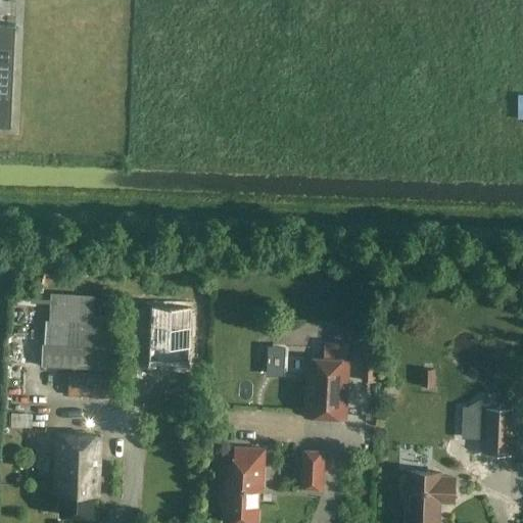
[(0,127),(10,128),(14,25),(0,24),(0,127)]
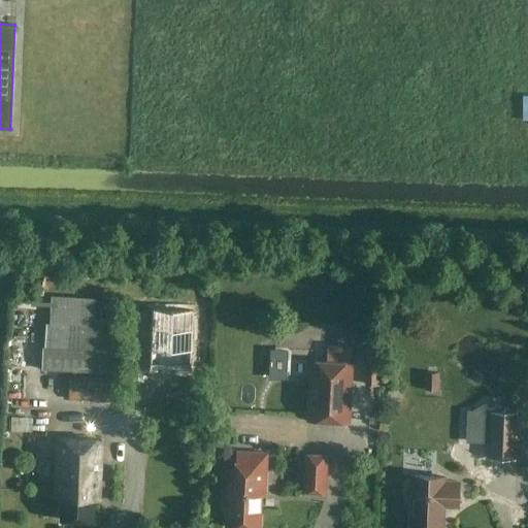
[(44,349),(42,349),(41,369),(116,372),(118,320),(95,319),(96,297),(52,295),(50,324),(45,324),(44,349)]
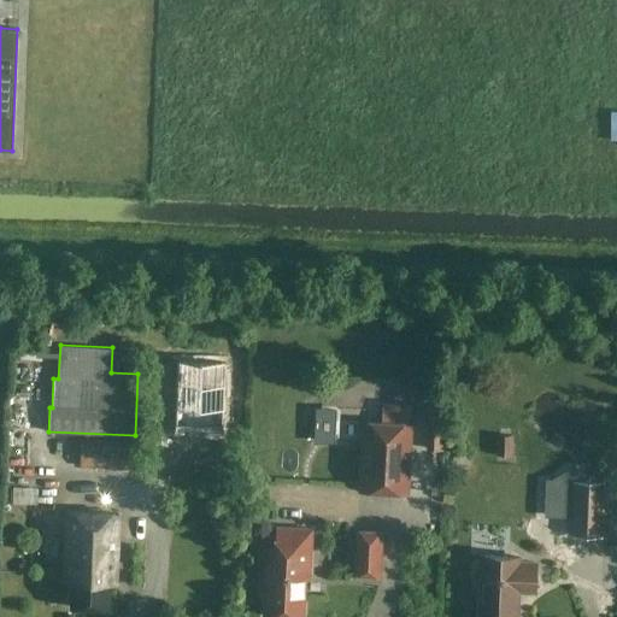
[(181,363),(178,435),(225,436),(229,364),(181,363)]
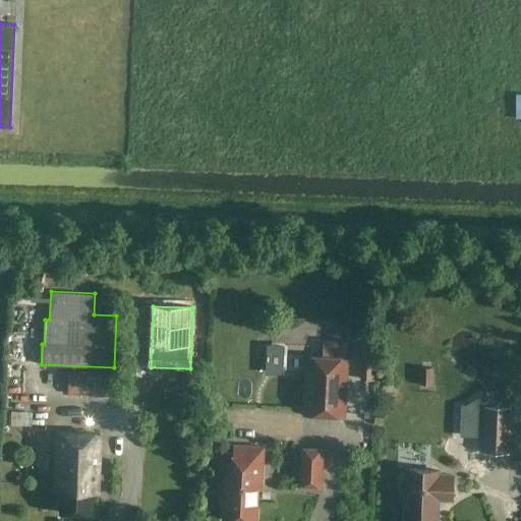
[(305,357),(303,415),(344,417),(346,359),(305,357)]
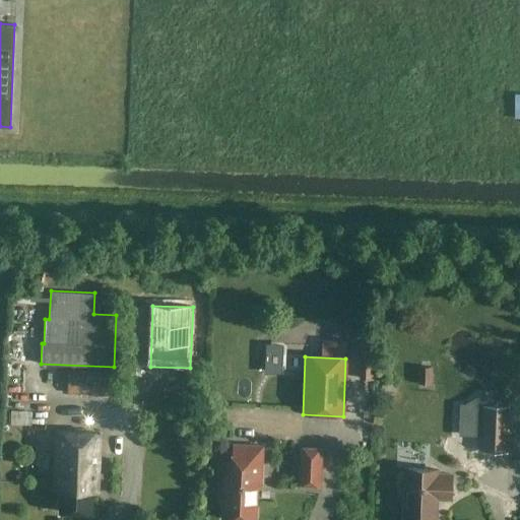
[(374,379),(374,358),(360,358),(360,379),(374,379)]
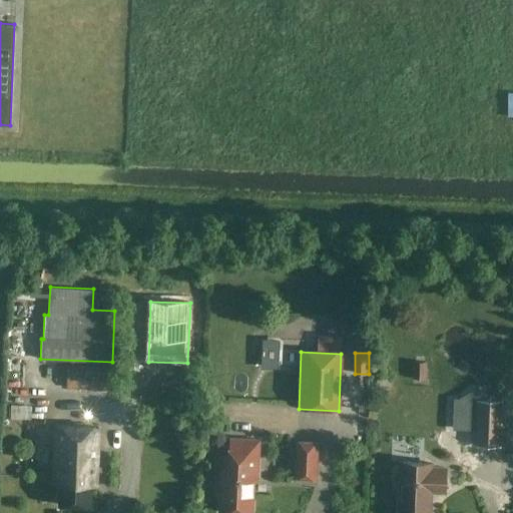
[(426,379),(427,362),(413,362),(413,379),(426,379)]
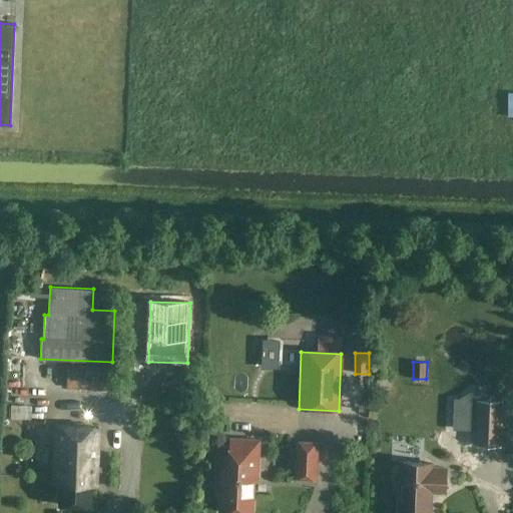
[(109,392),(110,369),(67,366),(66,389),(109,392)]
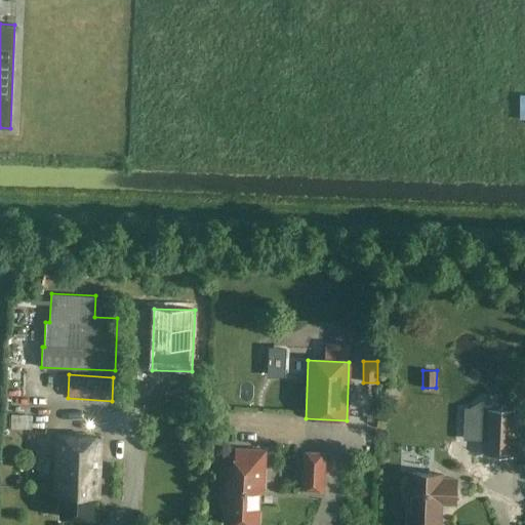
[(512,456),(514,411),(487,410),(485,455),(512,456)]
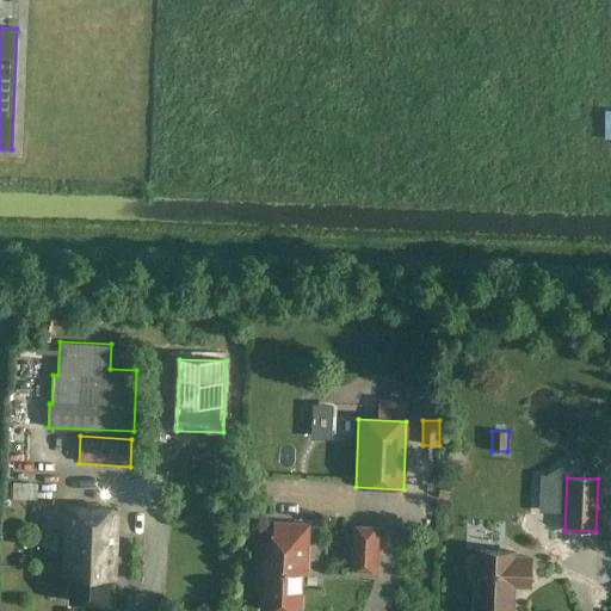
[(117,510),(67,507),(65,576),(69,576),(68,602),(107,603),(110,568),(115,568),(117,510)]
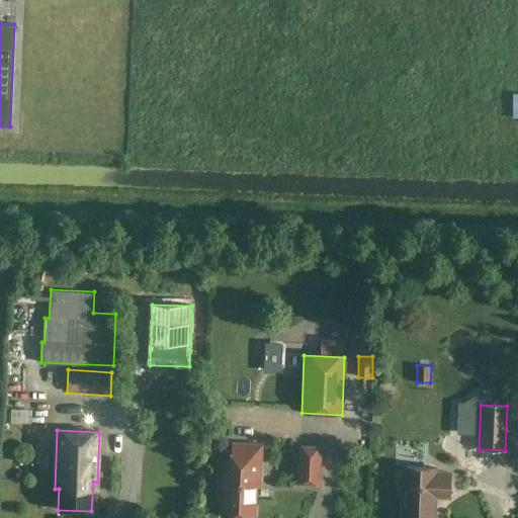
[(449,451),(460,463),(470,454),(459,442),(449,451)]
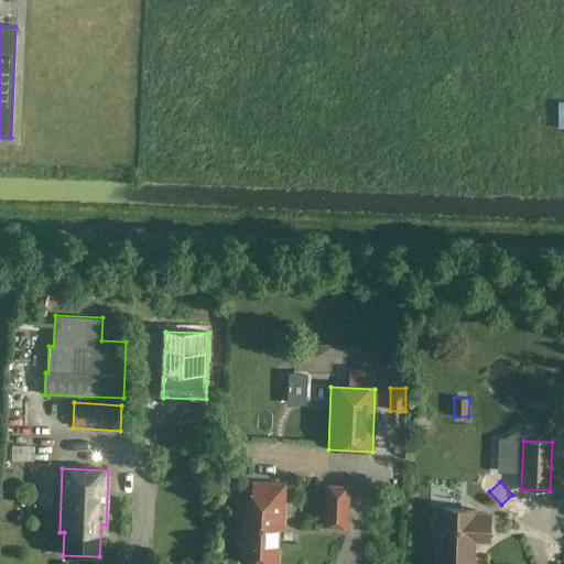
[(239,500),(238,533),(242,533),(241,563),(252,563),(264,563),(266,563),(267,563),(275,563),(278,529),(282,529),(284,485),(253,484),(252,501),(239,500)]
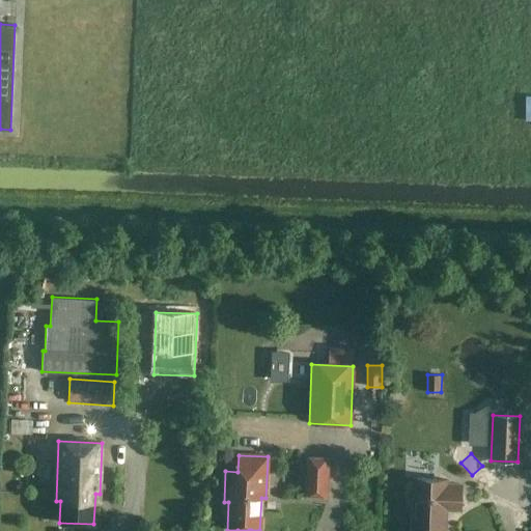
[(328,458),(307,457),(306,497),(326,498),(328,458)]
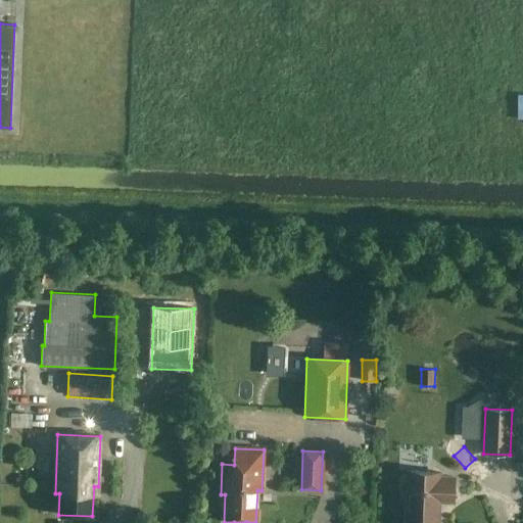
[(453,502),(454,477),(439,477),(440,473),(408,471),(405,522),(437,522),(439,502),(453,502)]
